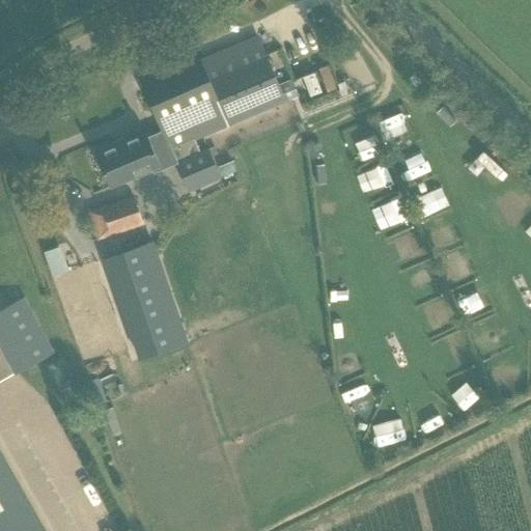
[(196,52),(138,77),(162,132),(170,151),(170,150),(175,164),(188,192),(219,178),(210,157),(217,155),(214,147),(207,150),(199,154),(194,141),(228,126),(208,80),(199,59),(196,52)]
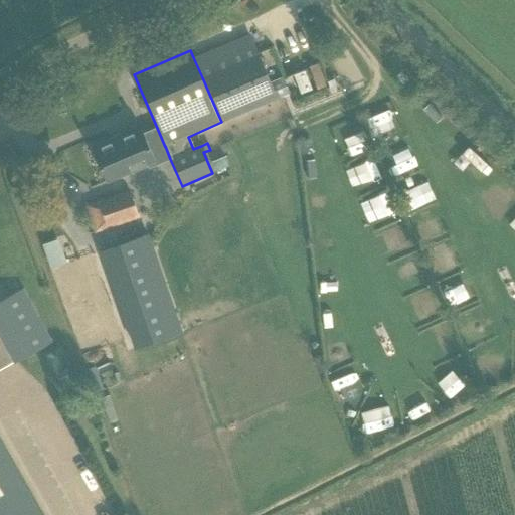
[(258,54),(202,77),(221,122),(276,99),(258,54)]
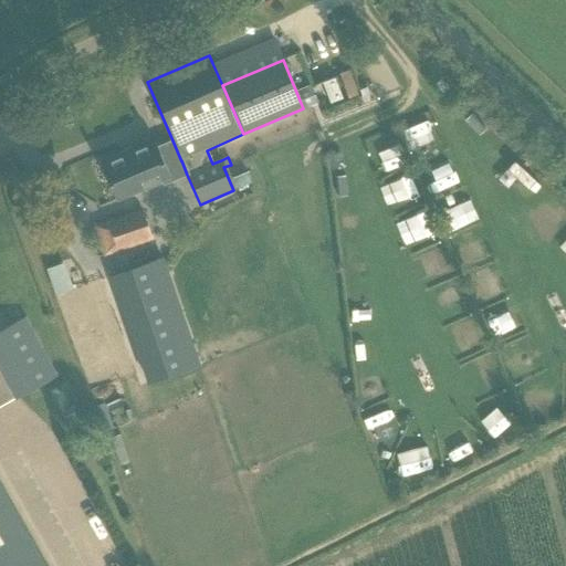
[(428,128),(406,137),(412,154),(435,145),(428,128)]
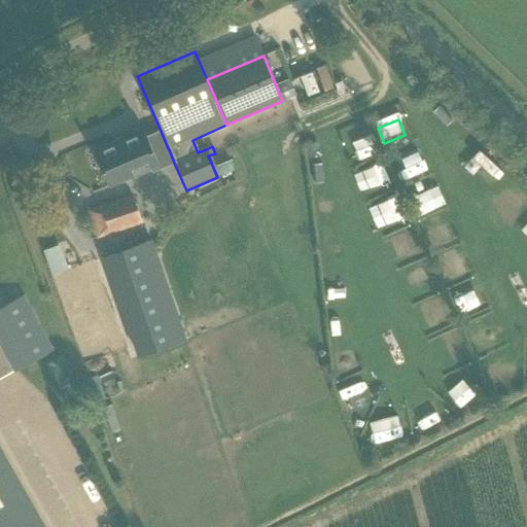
[(365,128),(348,135),(356,155),(374,148),(365,128)]
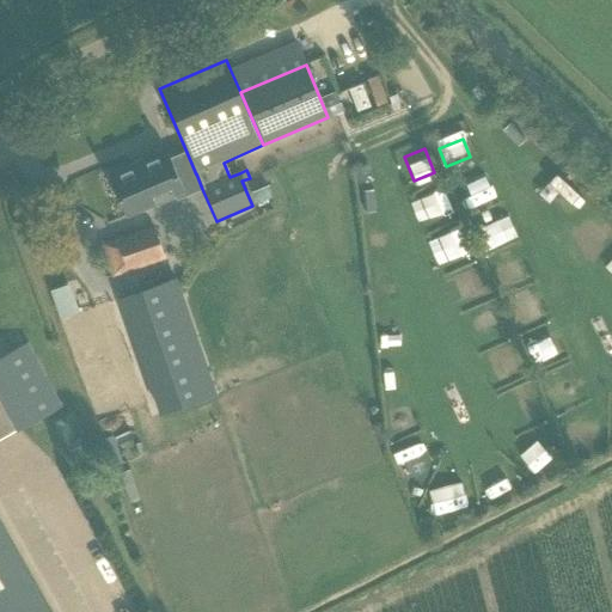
[(129,165),(108,175),(126,216),(173,196),(175,196),(184,193),(179,182),(196,175),(187,152),(170,158),(167,153),(145,163),(130,169),(129,165)]
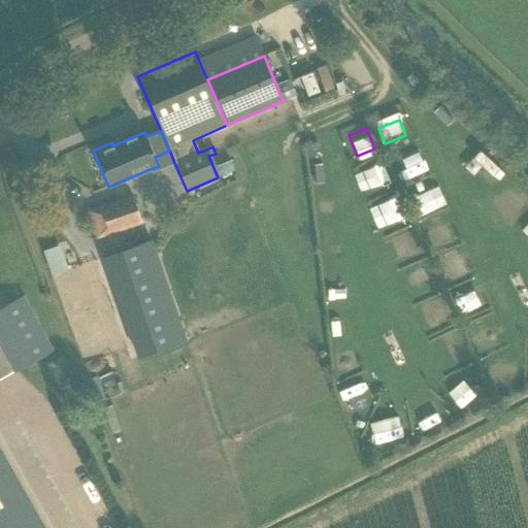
[(395,165),(402,182),(421,175),(415,158),(395,165)]
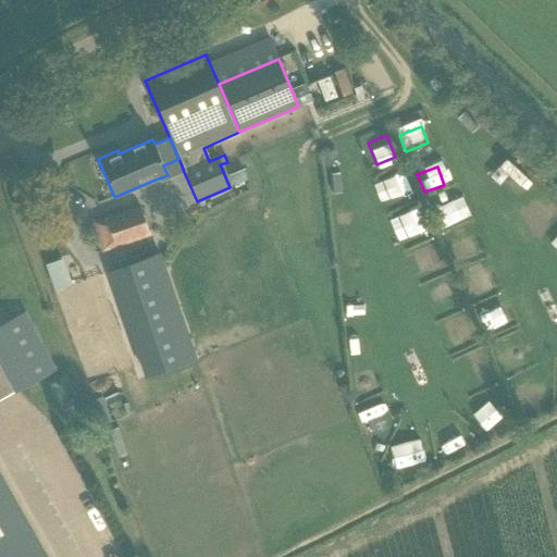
[(229,175),(233,186),(248,181),(244,170),(229,175)]
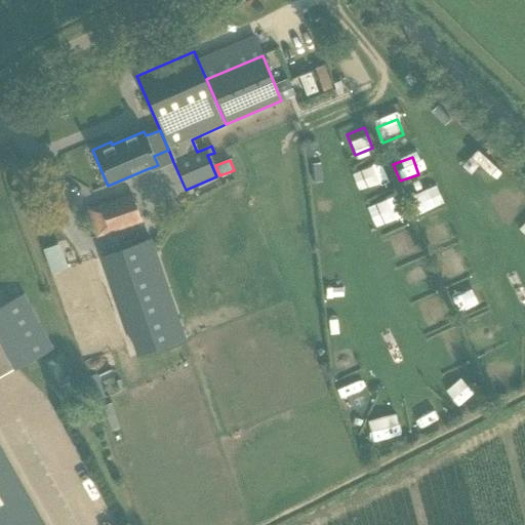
[(485,178),(499,195),(516,180),(500,164),(485,178)]
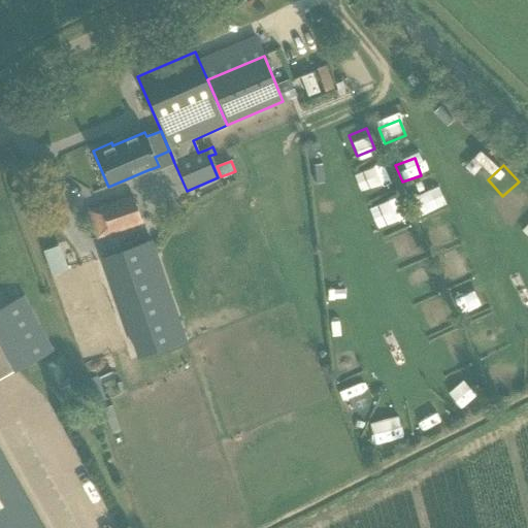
[(419,212),(435,208),(431,193),(415,198),(419,212)]
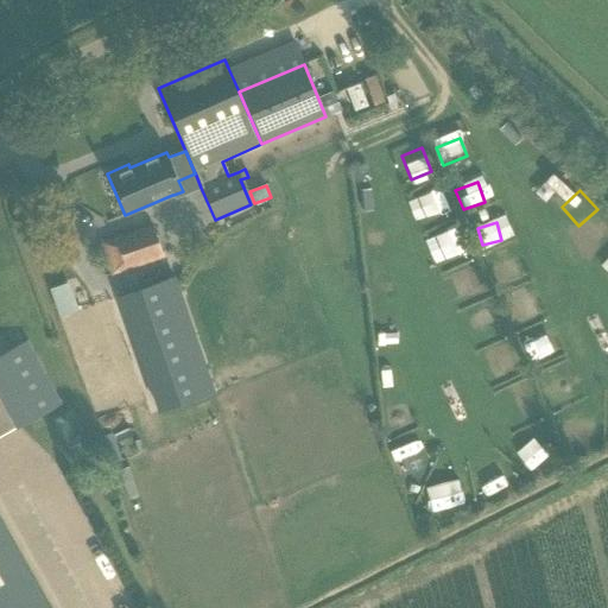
[(151,225),(115,236),(99,242),(109,276),(162,258),(151,225)]
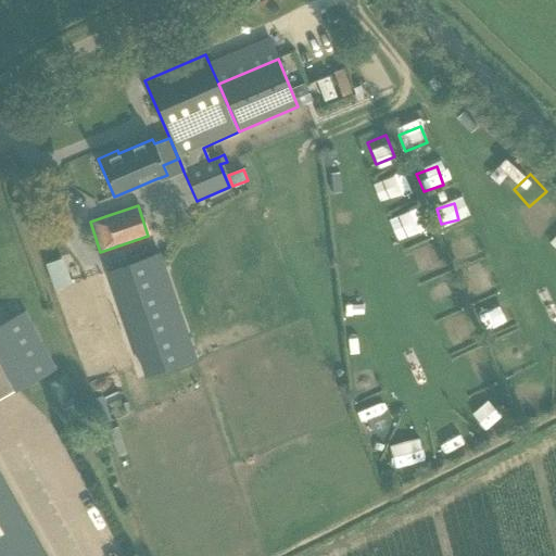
[(160,253),(110,270),(115,286),(147,376),(197,358),(165,270),(160,253)]
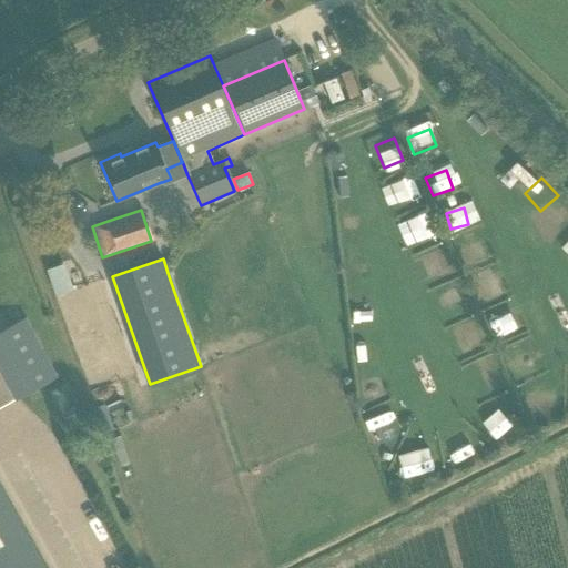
[(47,267),(56,295),(73,291),(64,262),(47,267)]
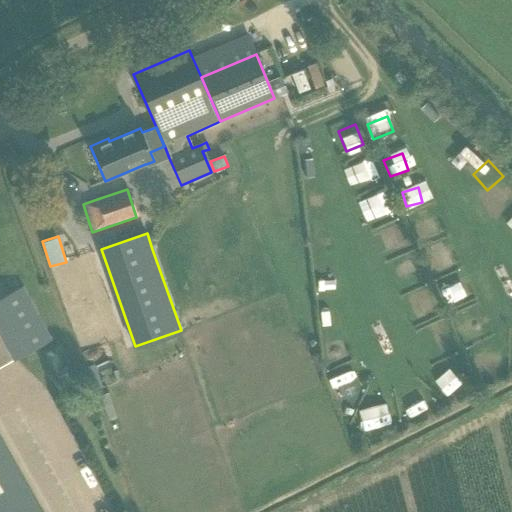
[(314,257),(332,255),(330,237),(312,239),(314,257)]
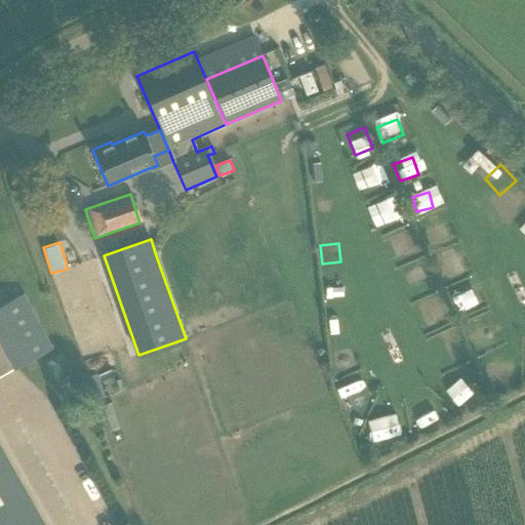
[(411,289),(432,280),(423,260),(402,269),(411,289)]
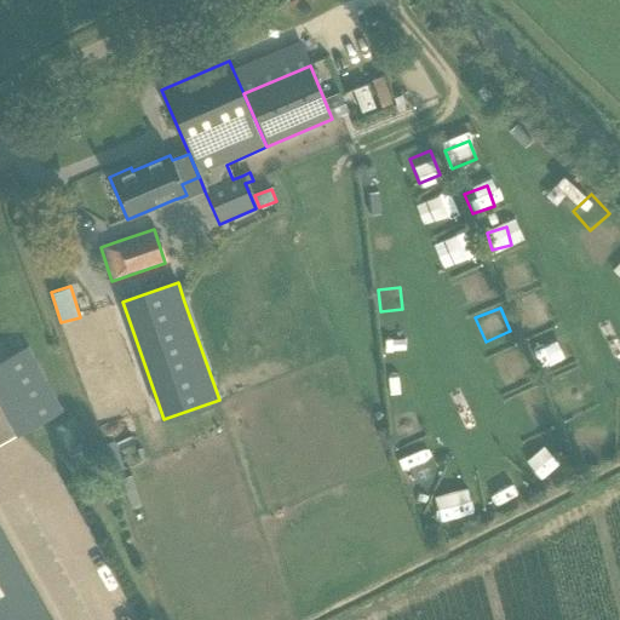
[(540,367),(575,355),(568,336),(533,349),(540,367)]
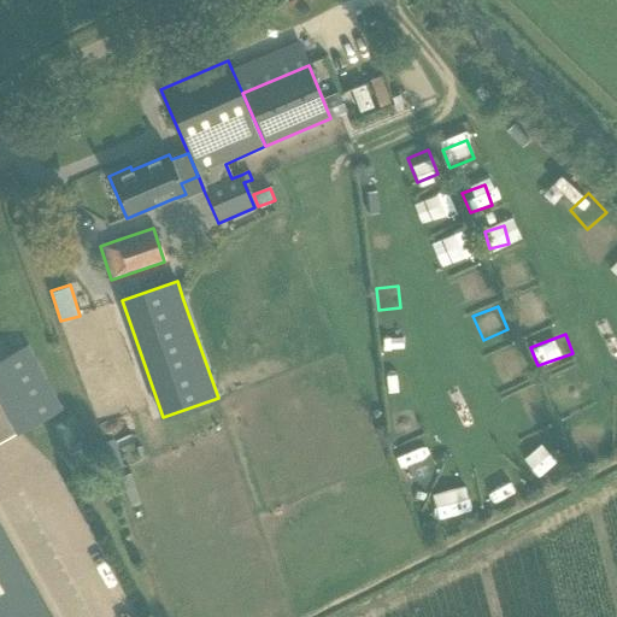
[(25,346),(0,359),(0,405),(16,435),(62,410),(25,346)]
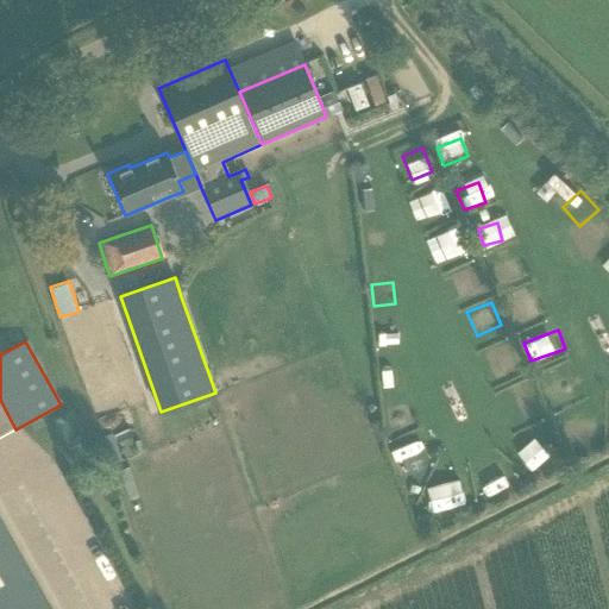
[(406,368),(382,370),(383,397),(407,395),(406,368)]
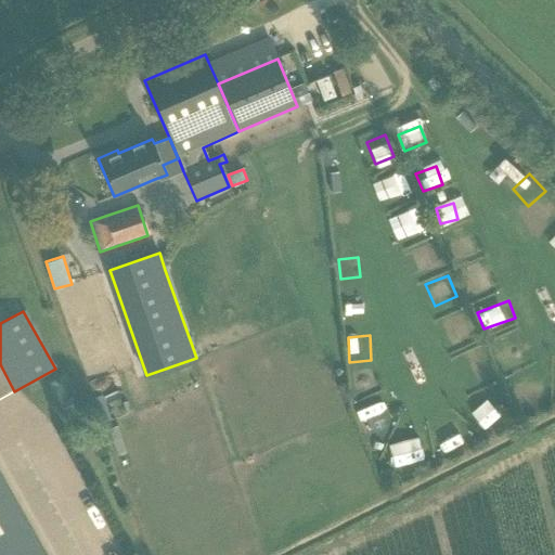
[(384,401),(356,415),(366,438),(395,425),(384,401)]
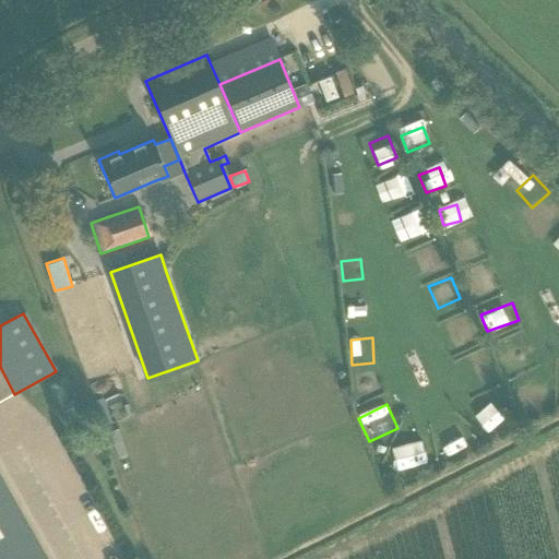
[(458,429),(441,435),(448,453),(465,448),(458,429)]
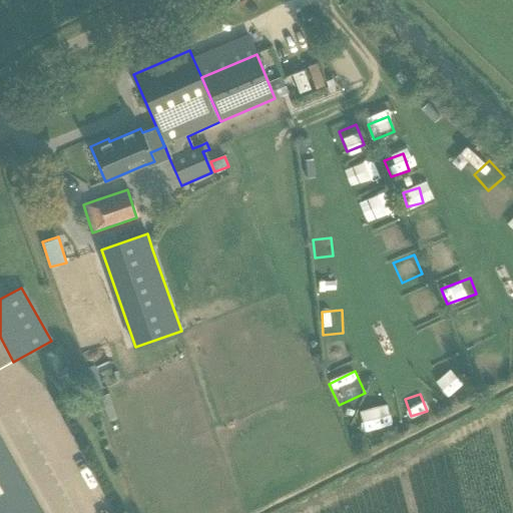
[(362,412),(366,433),(394,429),(390,407),(362,412)]
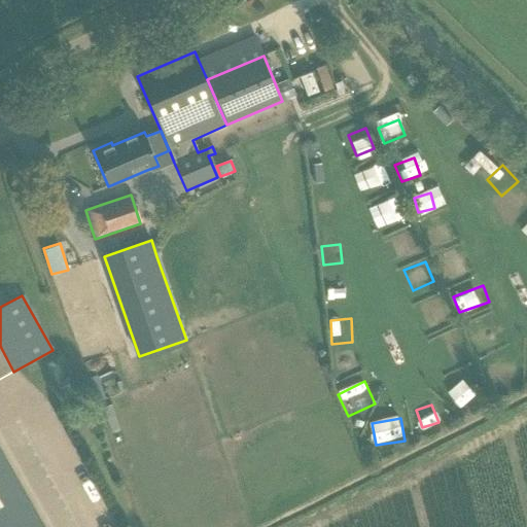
[(42,526),(0,450),(0,526),(42,526)]
